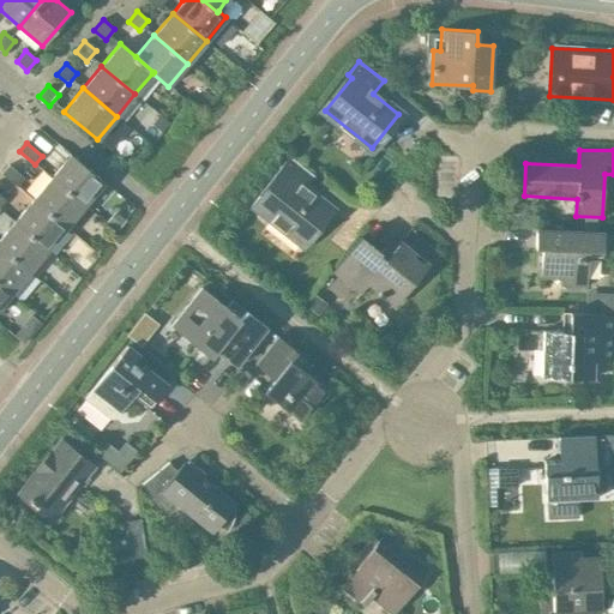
[(50,176),(85,205),(104,182),(71,154),(50,176)]
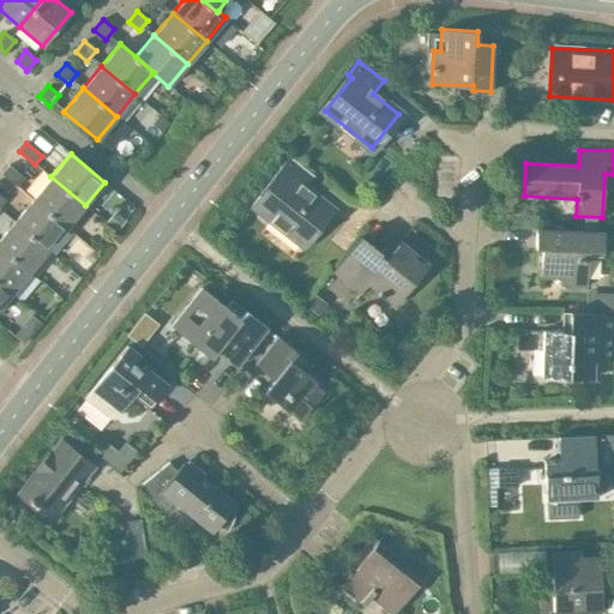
[(257,206),(302,242),(329,209),(304,188),(314,175),(289,156),(278,169),(282,173),(257,206)]
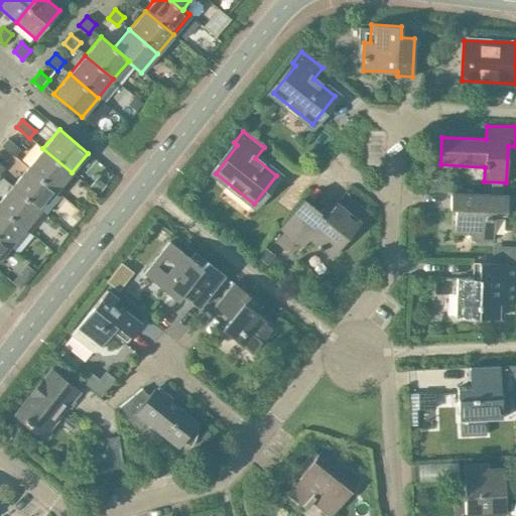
[(1,145),(14,156),(20,149),(7,138),(1,145)]
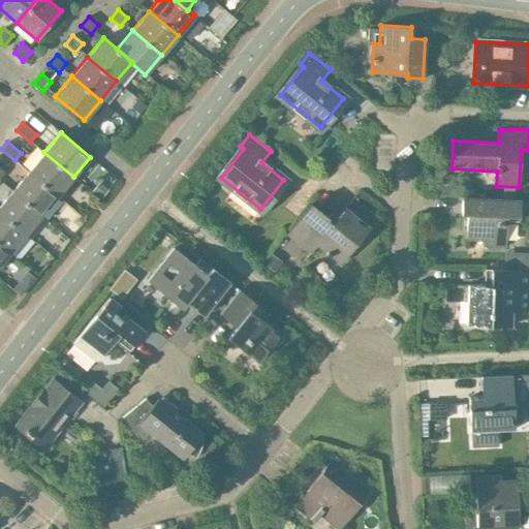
[(28,172),(57,195),(73,177),(43,152),(28,172)]
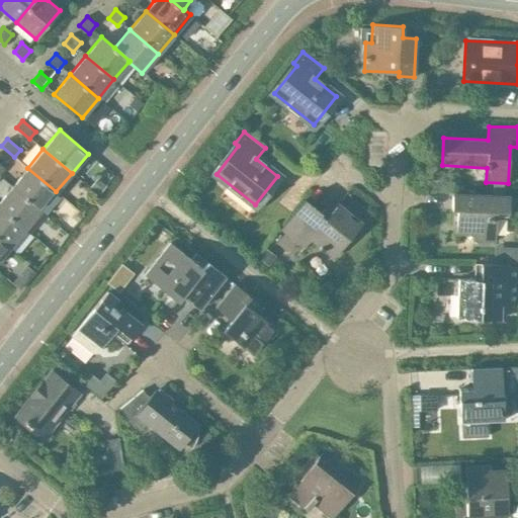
[(12,186),(40,210),(56,191),(27,168),(12,186)]
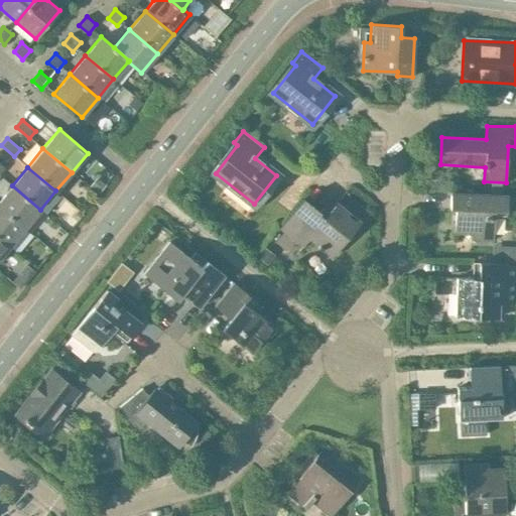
[(0,200),(0,207),(25,228),(40,210),(12,185),(0,200)]
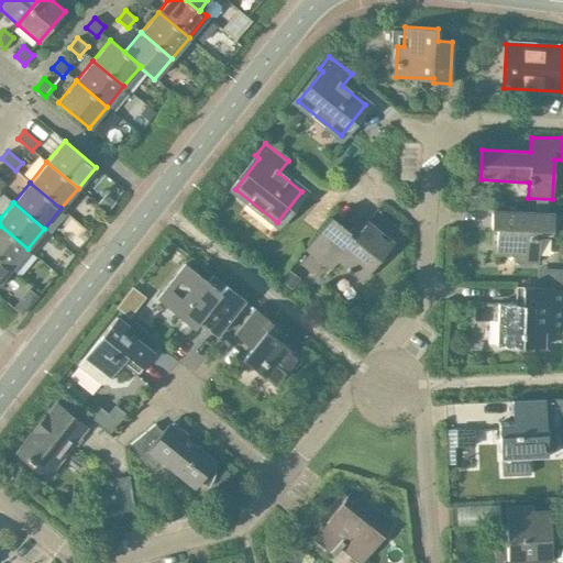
[(514,261),(538,262),(539,230),(552,230),(553,212),(492,210),(490,228),(496,228),(495,254),(514,255),(514,261)]
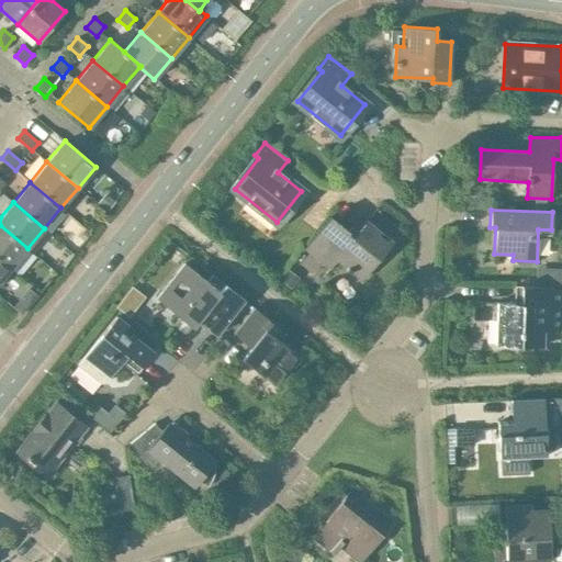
[(336,260),(361,280),(390,244),(377,233),(379,229),(367,220),(355,235),(330,216),(304,249),(329,269),(336,260)]
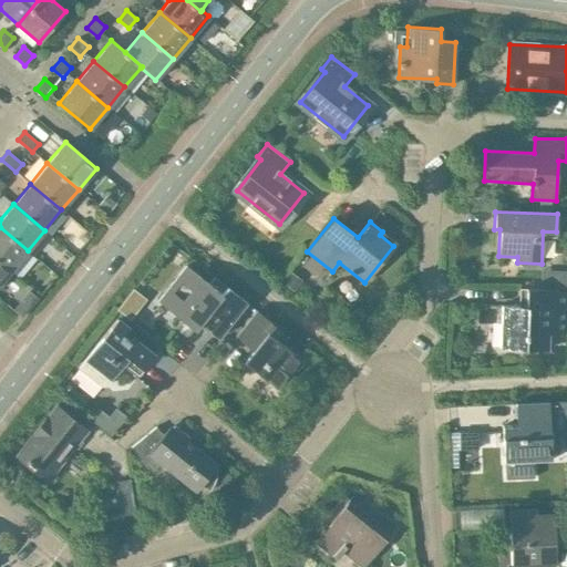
[(0,261),(10,270),(28,250),(0,227),(0,261)]
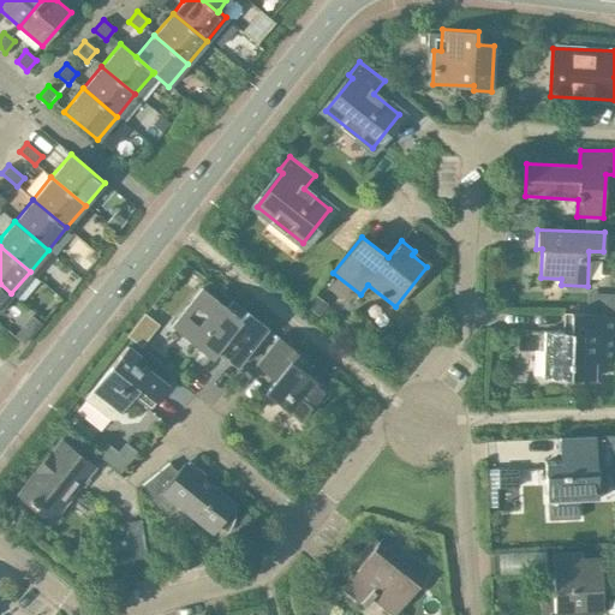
[(0,306),(11,293),(0,284),(0,306)]
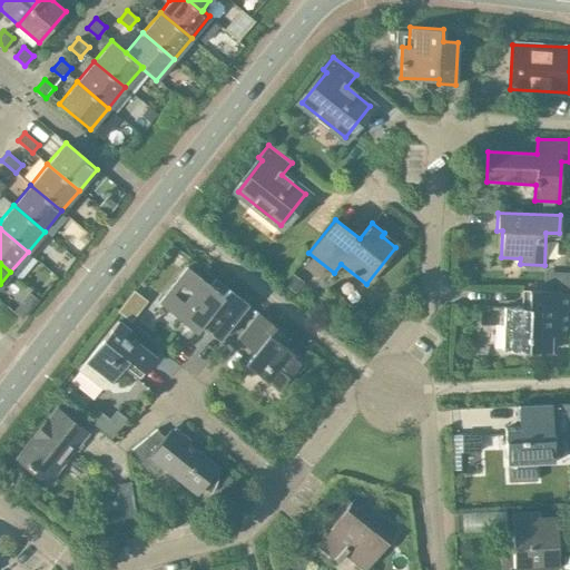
[(202,324),(220,338),(248,304),(216,278),(210,285),(187,267),(159,302),(196,331),(202,324)]
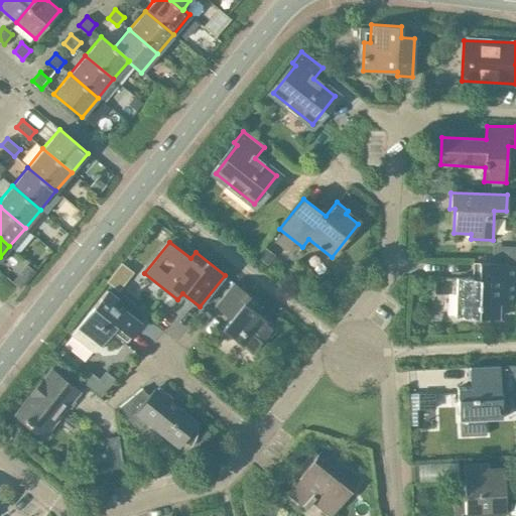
[(455,315),(498,318),(499,303),(515,303),(515,264),(479,262),(478,278),(456,277),(455,315)]
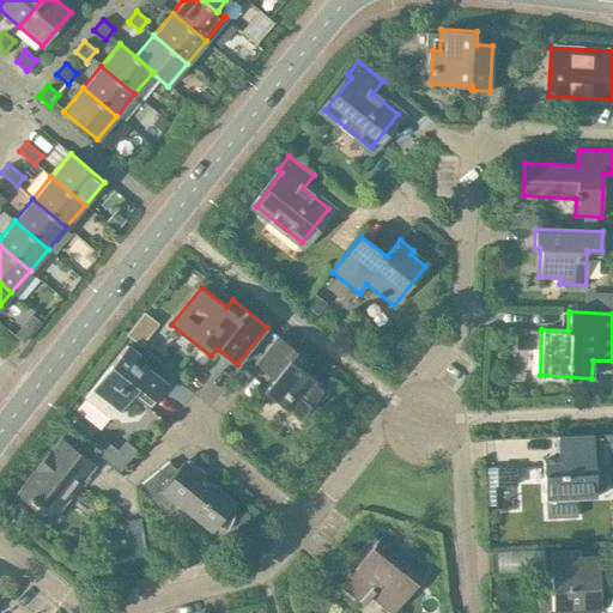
[(263,390),(301,420),(326,388),(303,370),(310,362),(277,335),(254,363),(273,378),(263,390)]
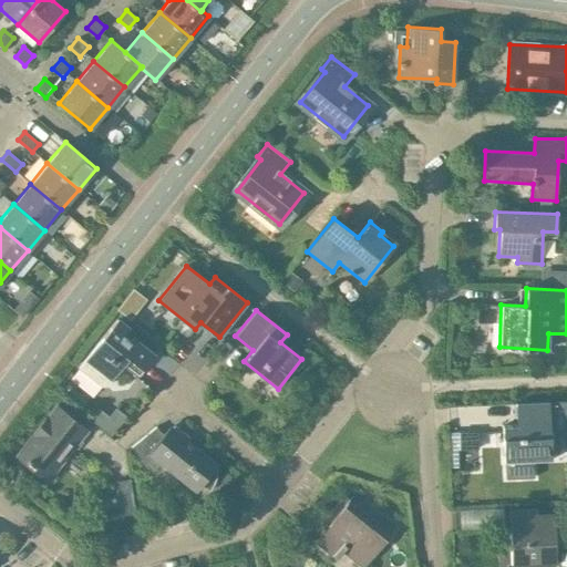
[(79,368),(101,385),(107,385),(123,366),(134,374),(140,367),(144,369),(155,356),(132,337),(130,340),(123,336),(129,328),(117,319),(79,368)]
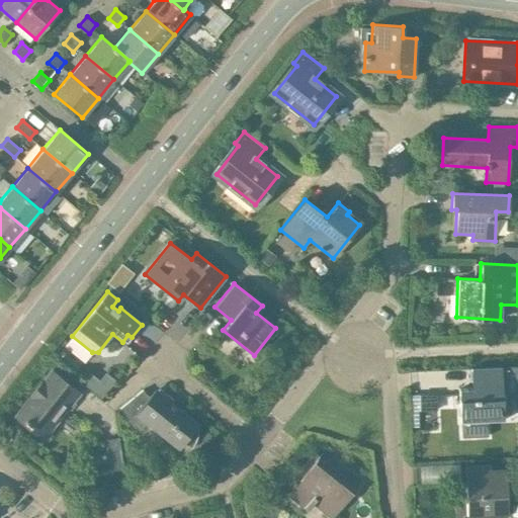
[(459,390),(460,422),(503,420),(500,367),(471,368),(472,389),(459,390)]
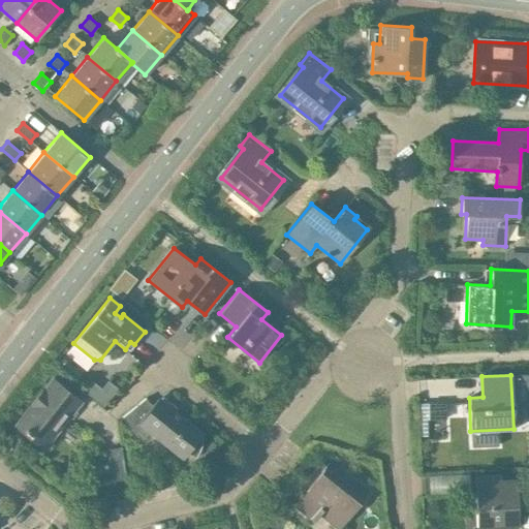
[(17,424),(45,446),(82,402),(53,378),(17,424)]
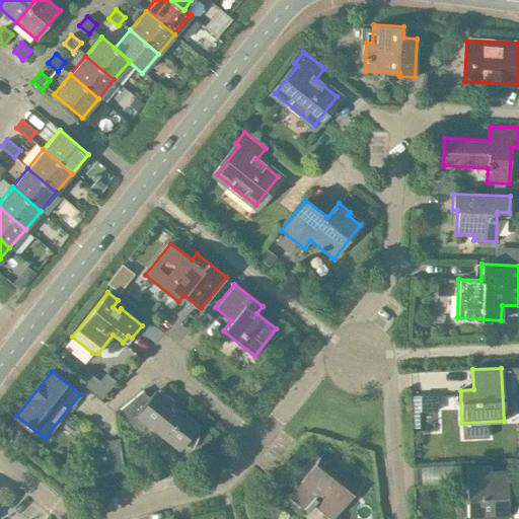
[(181,441),(192,449),(193,447),(194,445),(196,443),(197,441),(197,439),(198,437),(198,434),(198,432),(198,430),(194,426),(196,423),(177,409),(176,411),(169,404),(173,399),(160,389),(153,398),(142,390),(120,409),(140,433),(149,425),(176,447),(181,441)]
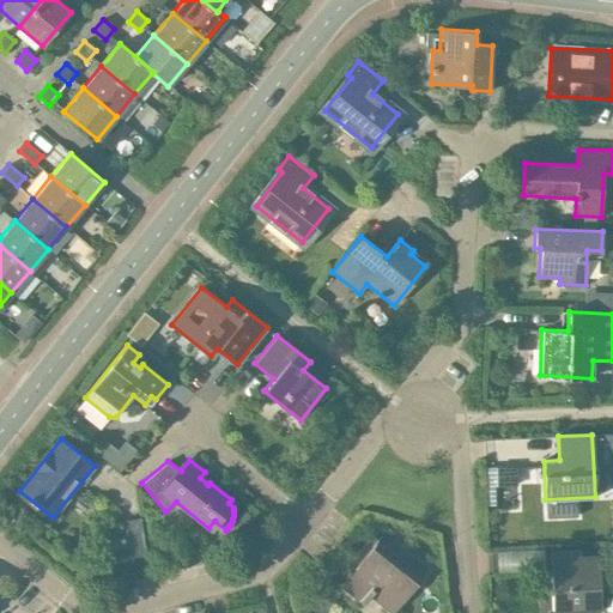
[(490,484),(508,483),(508,463),(489,465),(490,484)]
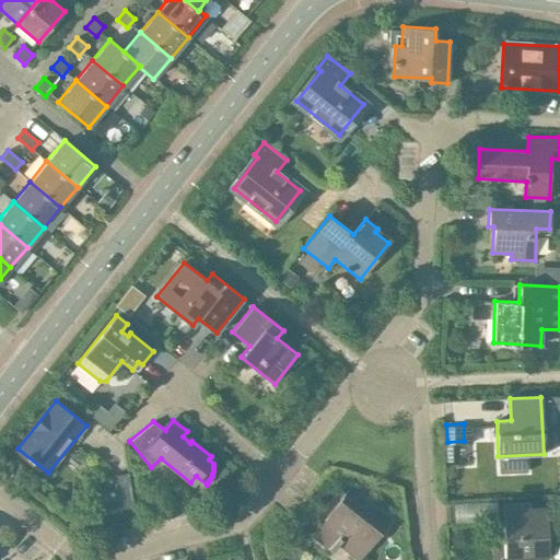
[(115,476),(119,510),(133,508),(128,474),(115,476)]
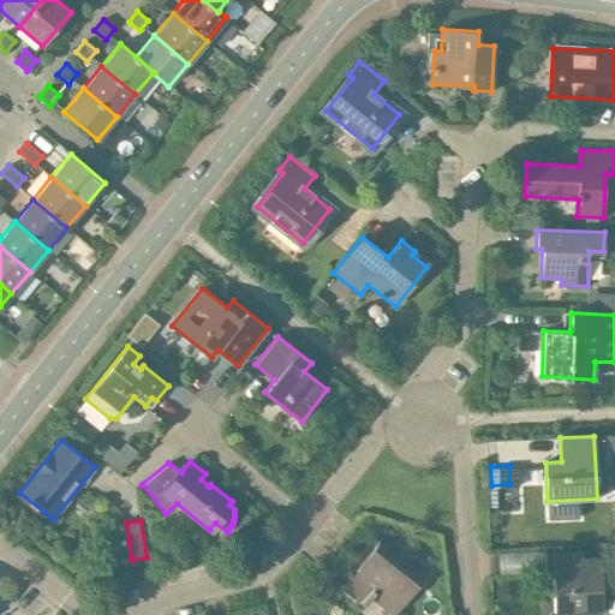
[(371,597),(393,614),(394,614),(424,578),(378,542),(372,537),(360,553),(366,557),(341,587),(364,607),(371,597)]
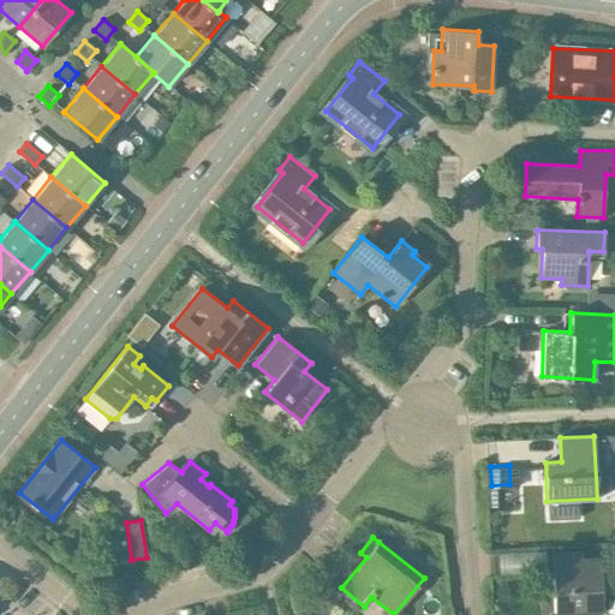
[(551,554),(555,613),(602,610),(601,578),(607,577),(605,556),(581,557),(581,551),(551,554)]
